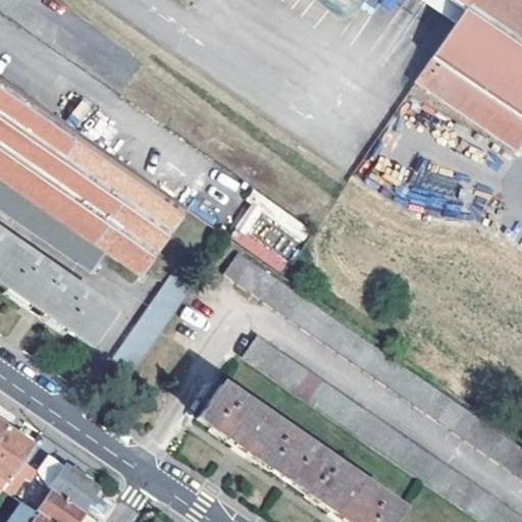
[(338,0),(380,29),(400,0),(409,0),(454,30),(473,0),(338,0)]
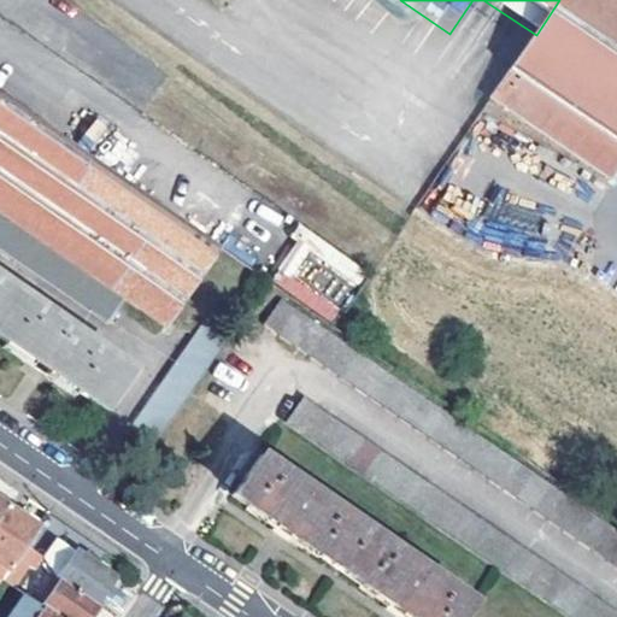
[(616,0),(559,0),(536,35),(493,100),(609,178),(616,166),(616,0)]
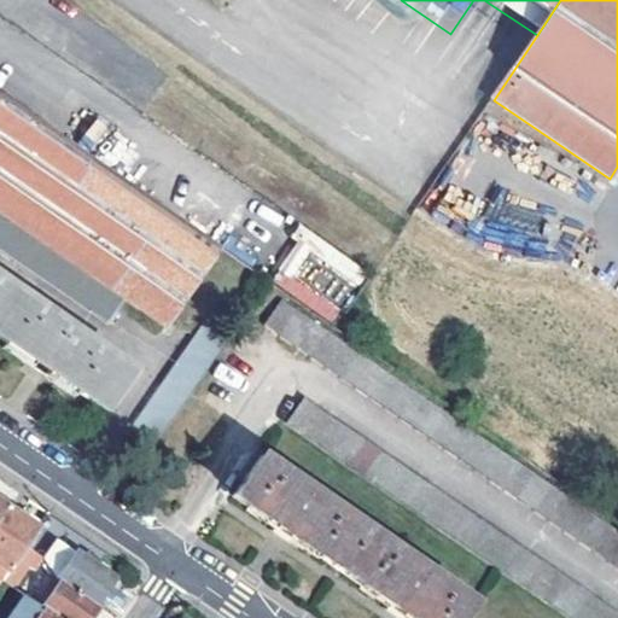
[(0,250),(108,325),(124,299),(165,327),(220,249),(155,203),(92,161),(0,98),(0,250)]
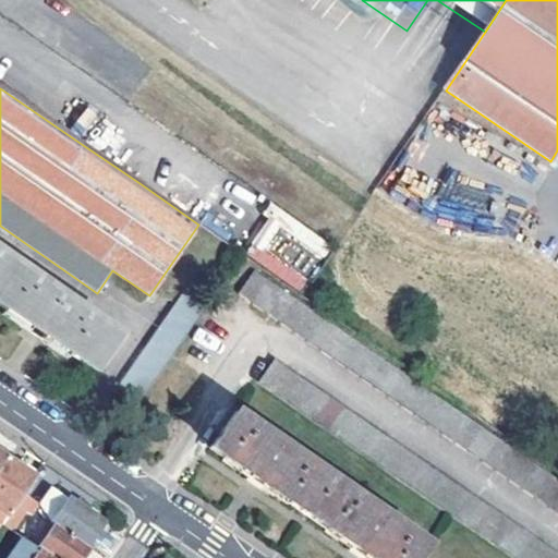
[(84,135),(100,119),(89,108),(73,124),(84,135)]
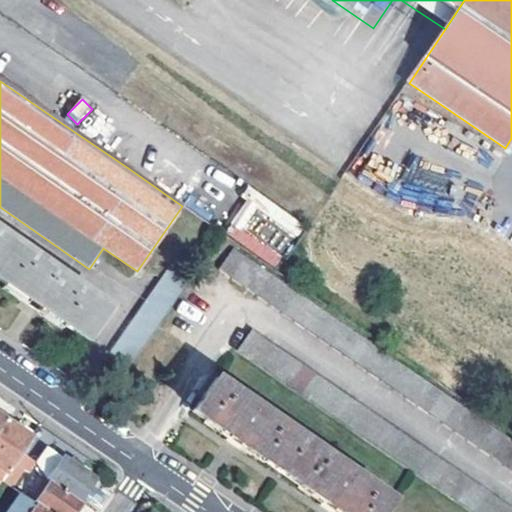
[(250,193),(223,232),(276,267),(302,228),(250,193)]
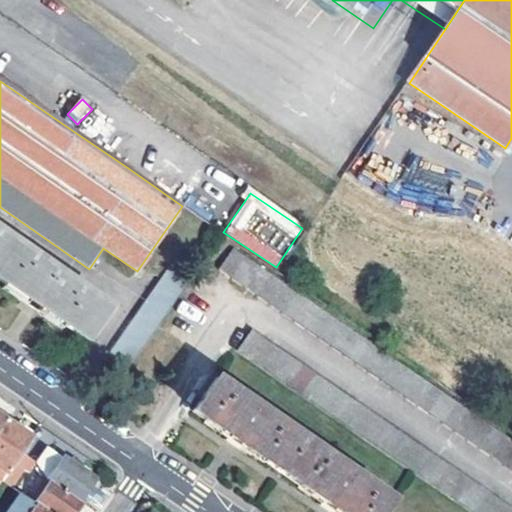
[(0,280),(33,303),(91,342),(113,310),(0,231),(0,280)]
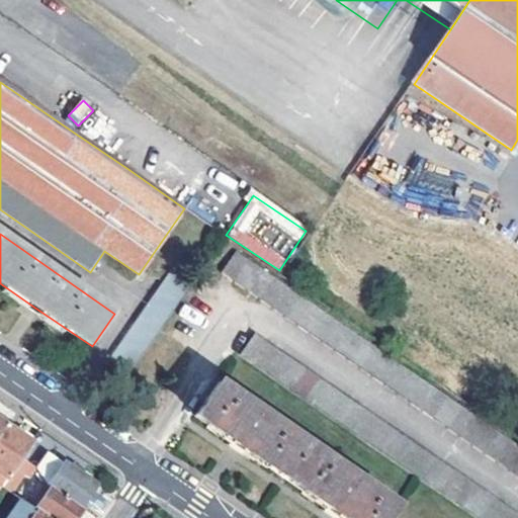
[(517,444),(249,258),(235,279),(517,476),(517,444)]
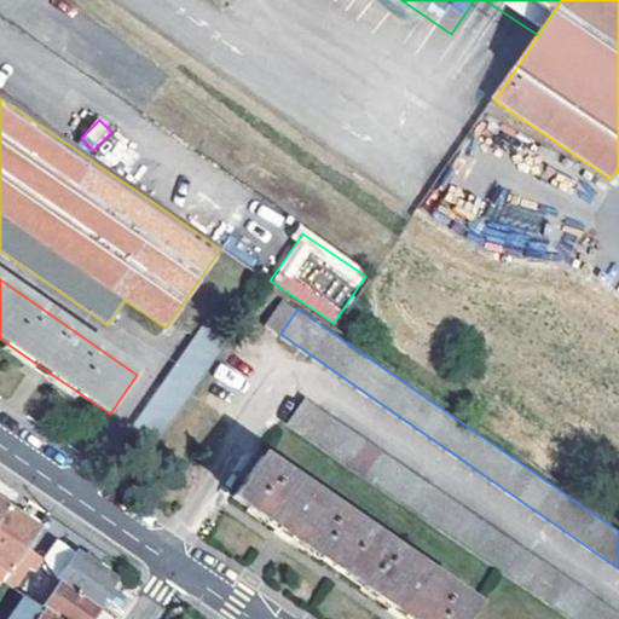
[(133,426),(160,444),(233,337),(207,319),(133,426)]
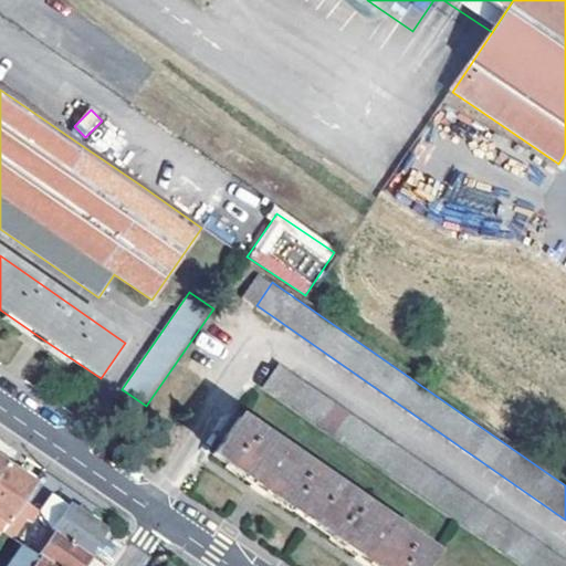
[(565,565),(565,559),(280,362),(263,385),(524,565),(565,565)]
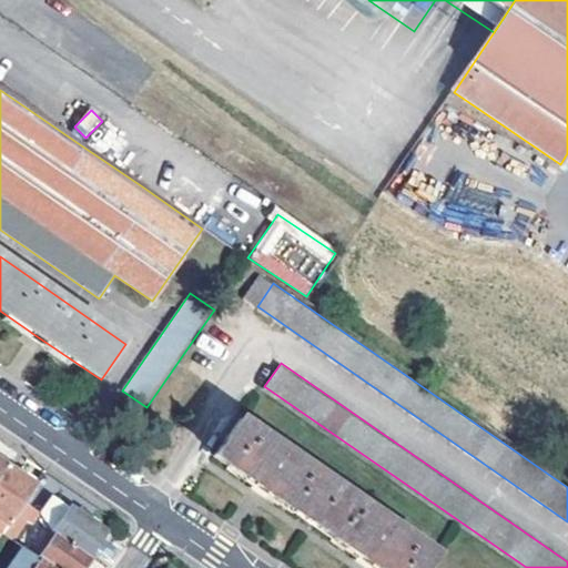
[(240,421),(215,457),(259,487),(363,559),(375,567),(429,567),(438,557),(240,421)]
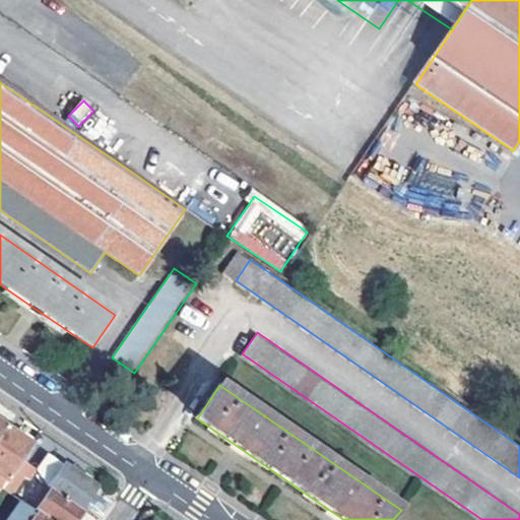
[(21,458),(33,443),(27,440),(5,425),(0,432),(0,489),(4,483),(21,458)]
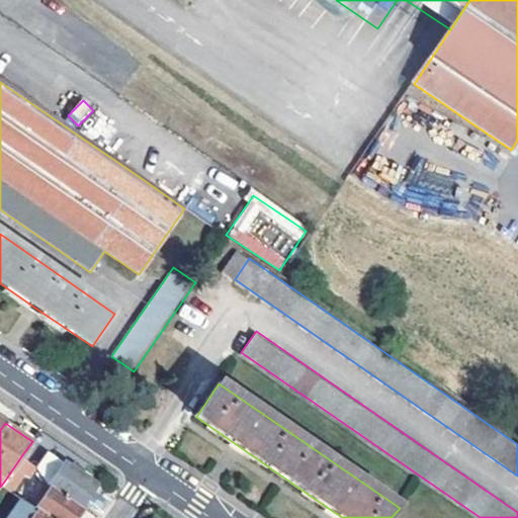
[(51,485),(52,486),(82,506),(96,485),(82,473),(85,469),(75,462),(72,467),(65,462),(49,451),(37,468),(51,485)]
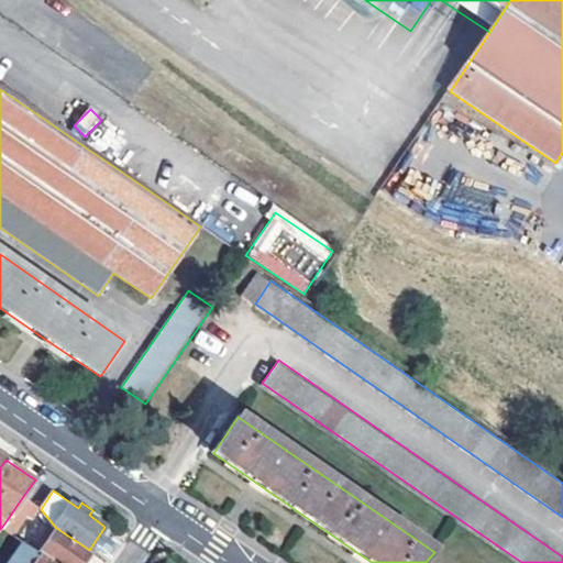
[(32,503),(23,496),(4,523),(13,530),(19,533),(37,506),(32,503)]
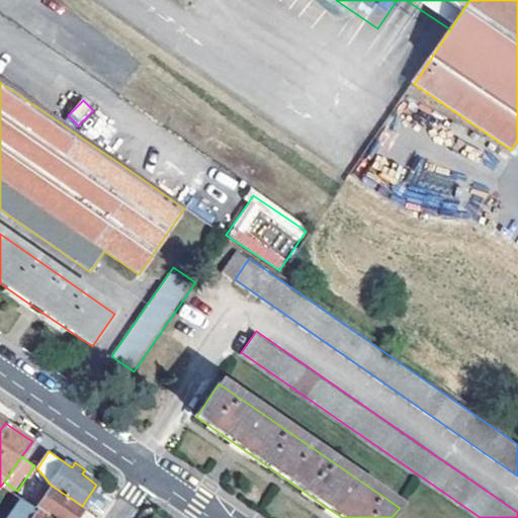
[(37,505),(39,506),(57,517),(76,517),(84,507),(82,506),(52,486),(37,505)]
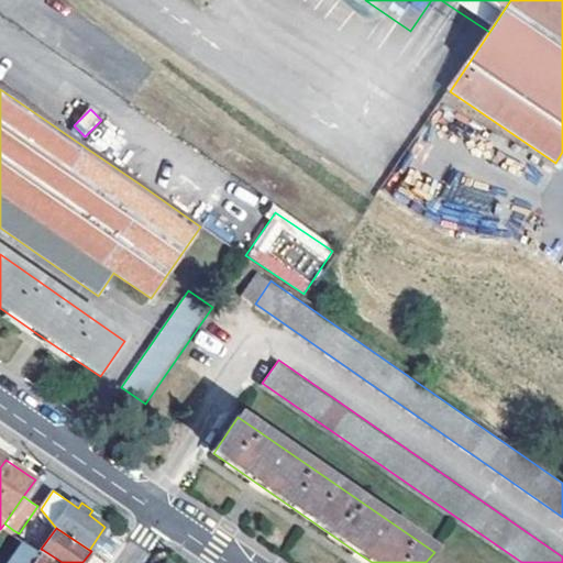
[(62,562),(43,550),(33,562),(62,562)]
